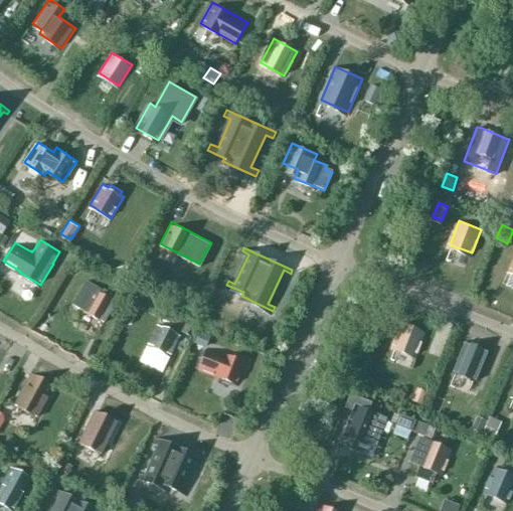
[(105,322),(117,301),(86,283),(73,304),(105,322)]
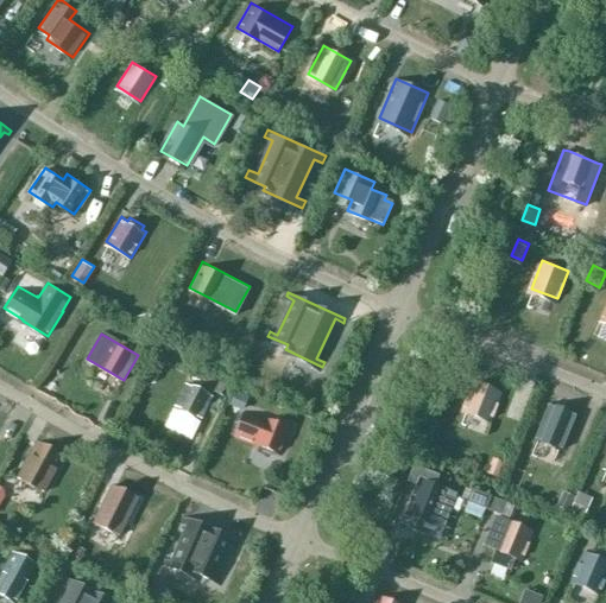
[(475,379),(465,406),(492,417),(503,389),(475,379)]
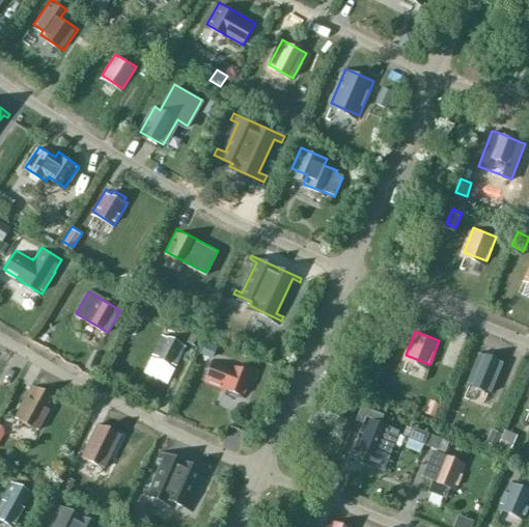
[(165,332),(154,356),(176,366),(188,343),(165,332)]
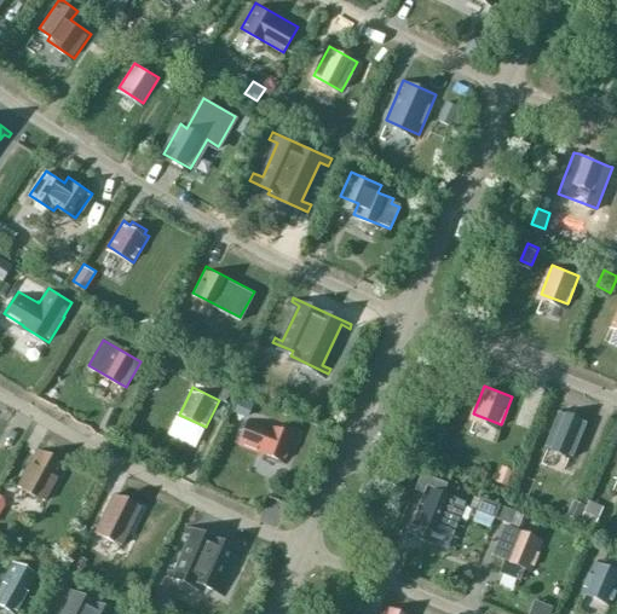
[(588,420),(561,407),(547,442),(574,455),(588,420)]
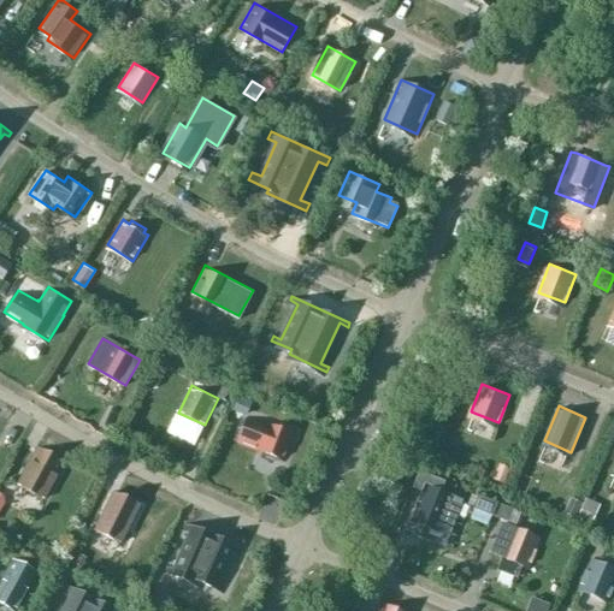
[(285,458),(296,433),(249,413),(238,439),(285,458)]
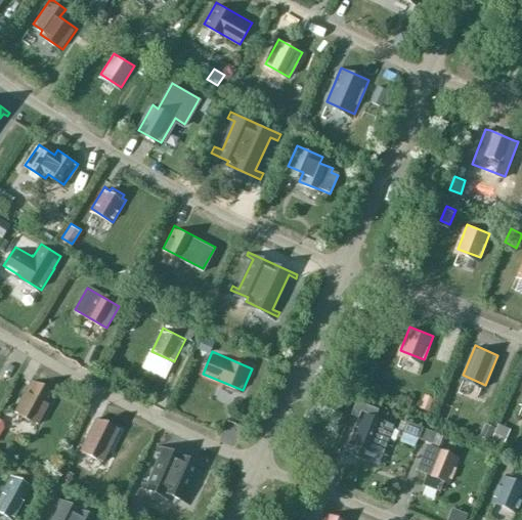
[(33,379),(15,409),(39,423),(56,392),(33,379)]
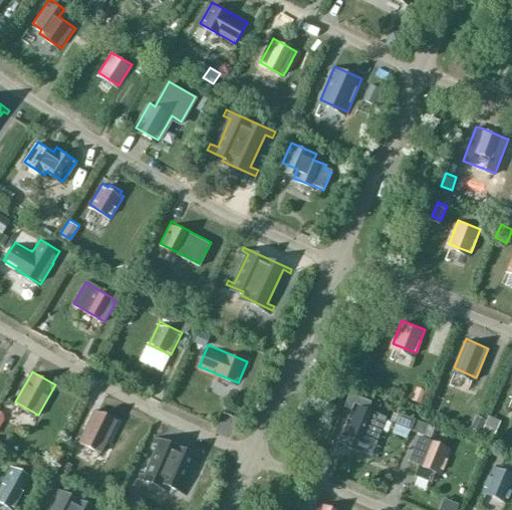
[(417,386),(413,399),(423,403),(427,389),(417,386)]
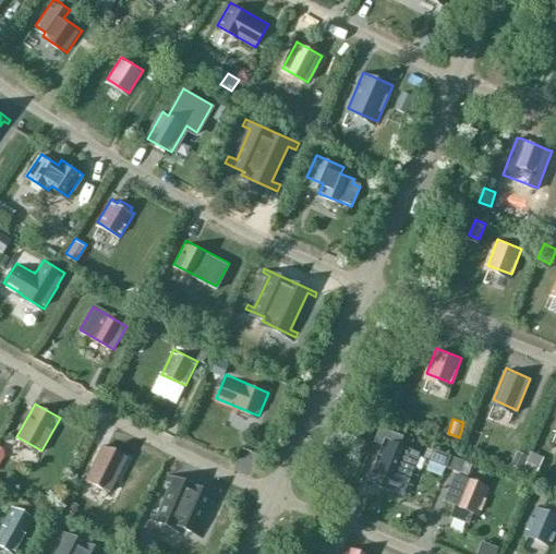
[(385,443),(375,468),(386,473),(382,483),(403,492),(420,452),(387,438),(385,443)]
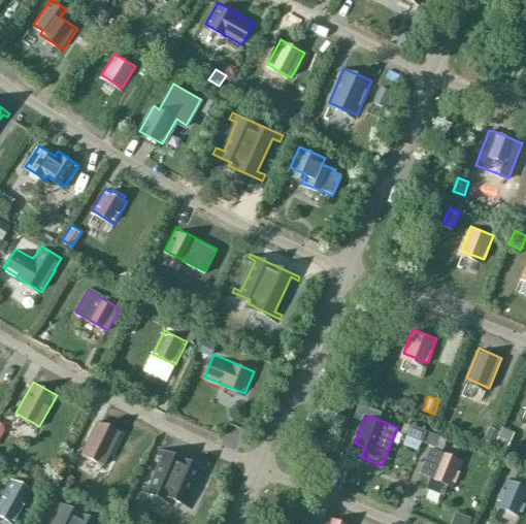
[(94,426),(83,450),(105,460),(117,437),(122,426),(99,416),(94,426)]
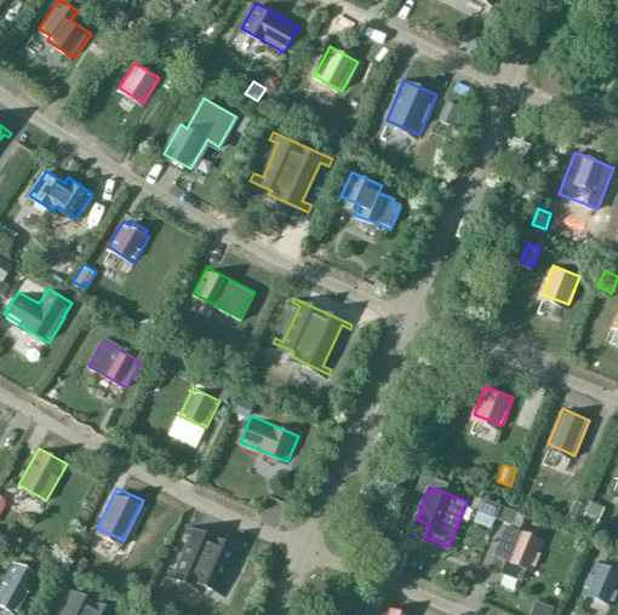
[(480,507),(475,518),(493,524),(497,515),(498,515),(503,503),(484,494),(479,507),(480,507)]
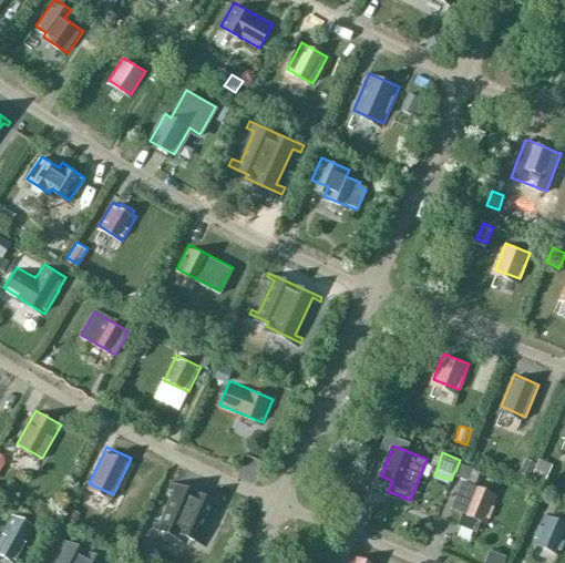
[(527,457),(522,470),(533,474),(538,461),(527,457)]
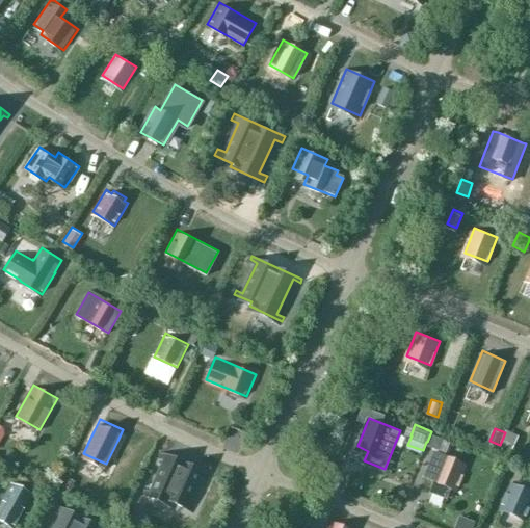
[(508,428),(500,445),(511,450),(520,433),(508,428)]
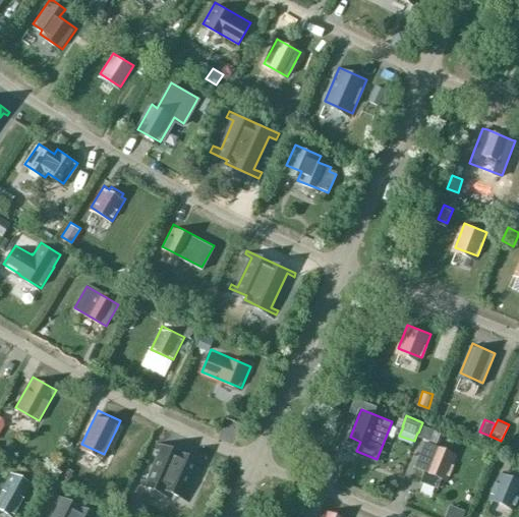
[(423,423),(419,434),(431,438),(436,427),(423,423)]
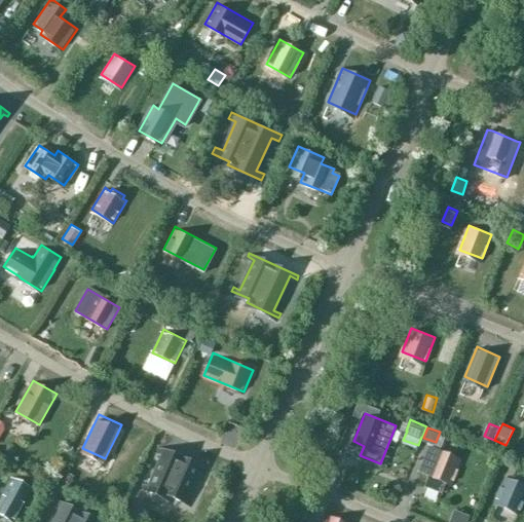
[(440,434),(436,444),(443,446),(447,437),(440,434)]
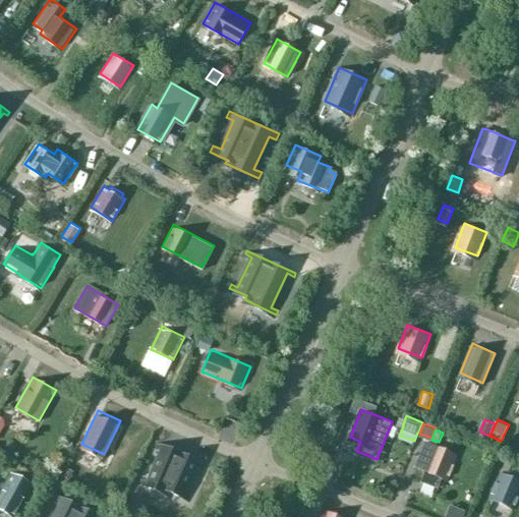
[(207,461),(206,462),(158,442),(159,440),(157,440),(155,446),(156,446),(157,446),(162,448),(149,479),(142,476),(143,475),(141,475),(138,481),(140,482),(141,480),(172,494),(171,496),(173,497),(175,491),(190,498),(189,499),(191,500),(194,494),(192,493),(191,494),(186,492),(198,464),(204,466),(204,467),(206,468),(208,462),(207,461)]
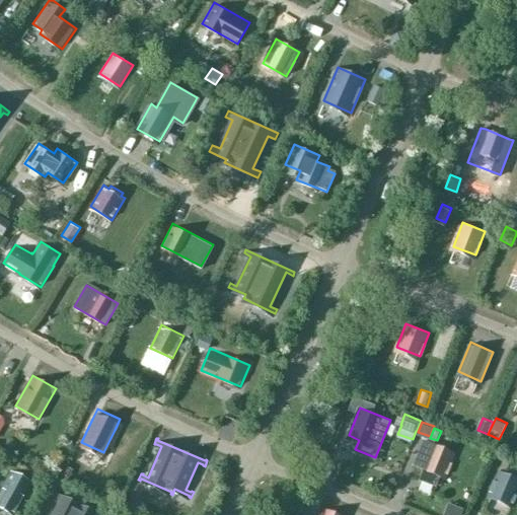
[(426,439),(417,462),(424,465),(426,466),(422,477),(437,484),(441,472),(446,474),(456,451),(433,442),(426,439)]
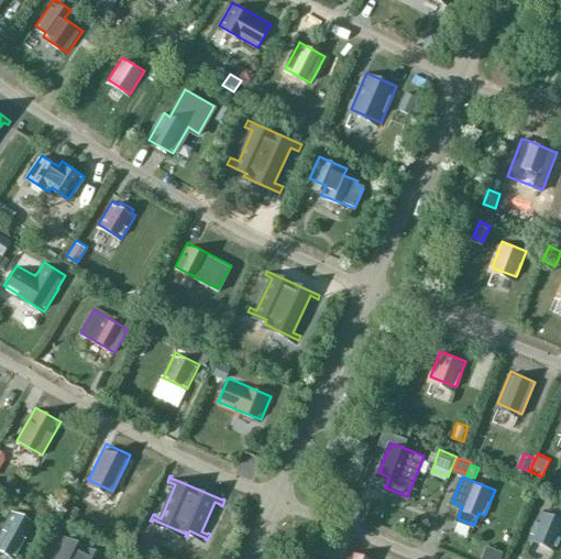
[(74,503),(69,513),(76,516),(80,506),(74,503)]
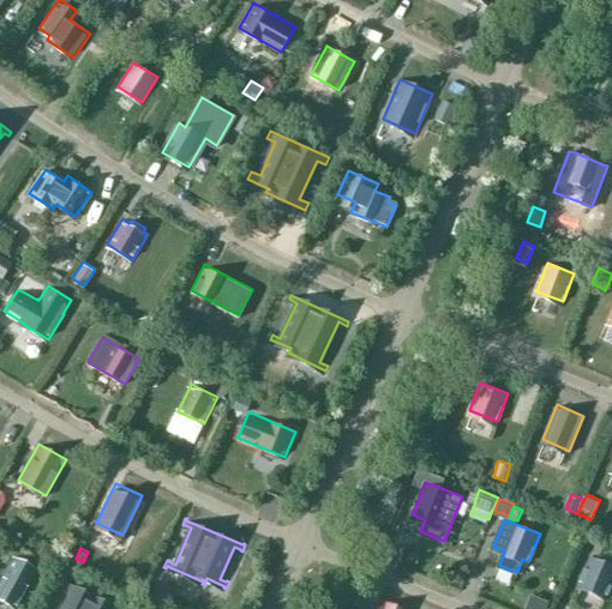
[(16,554),(0,580),(0,597),(19,608),(41,568),(16,554)]
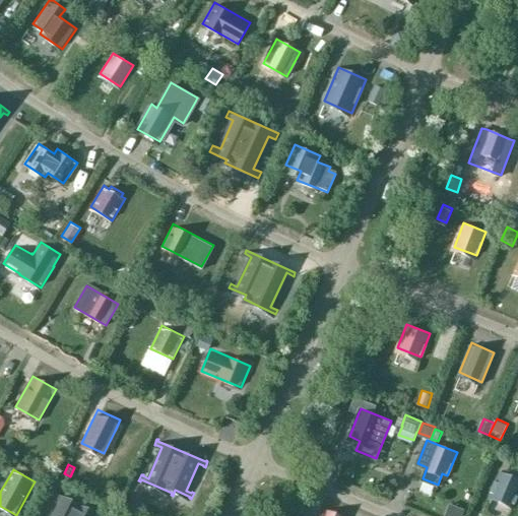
[(517,477),(501,470),(491,494),(514,504),(517,495),(517,477)]
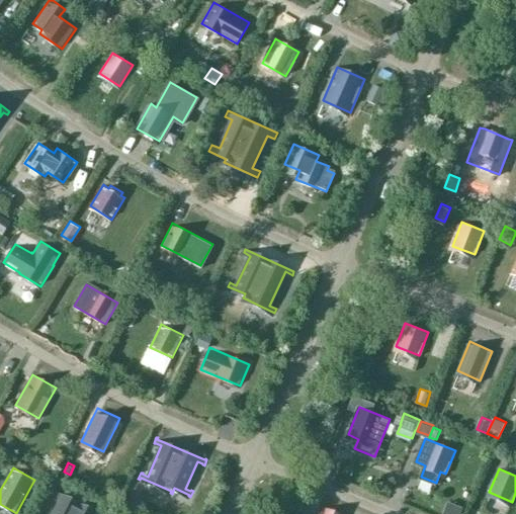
[(101,513),(57,491),(55,495),(62,498),(53,513),(101,513)]
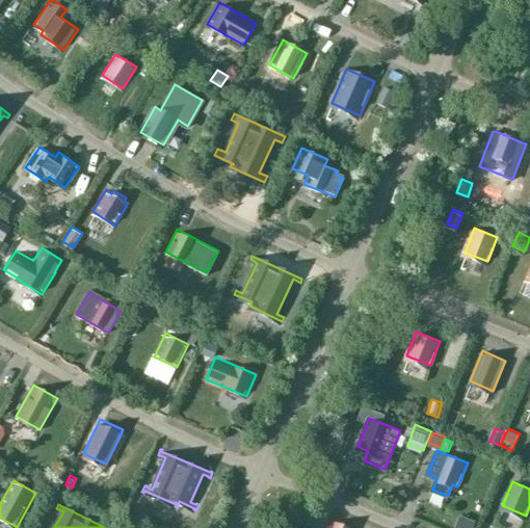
[(358,527),(334,518),(328,527),(358,527)]
